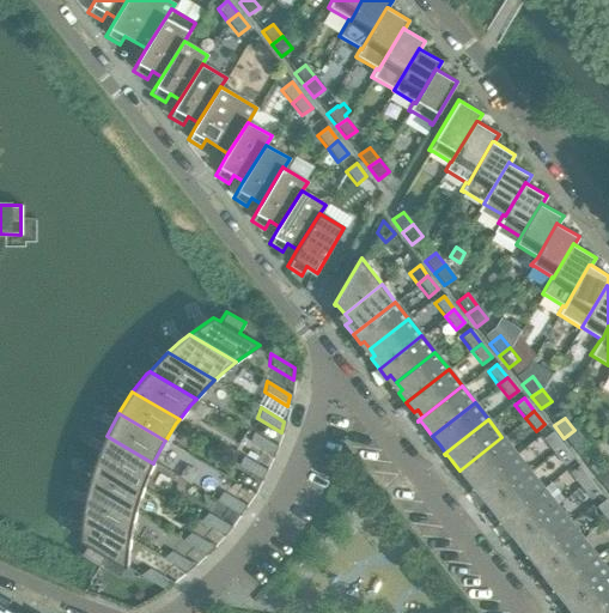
[(584,442),(574,430),(564,438),(573,450),(584,442)]
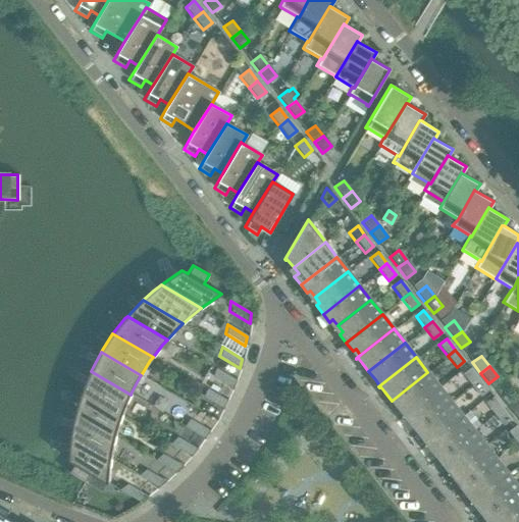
[(234,380),(214,368),(211,377),(230,388),(234,380)]
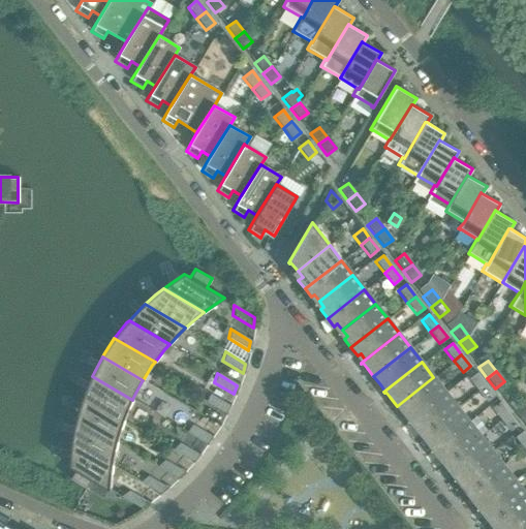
[(485,384),(475,373),(467,379),(476,391),(485,384)]
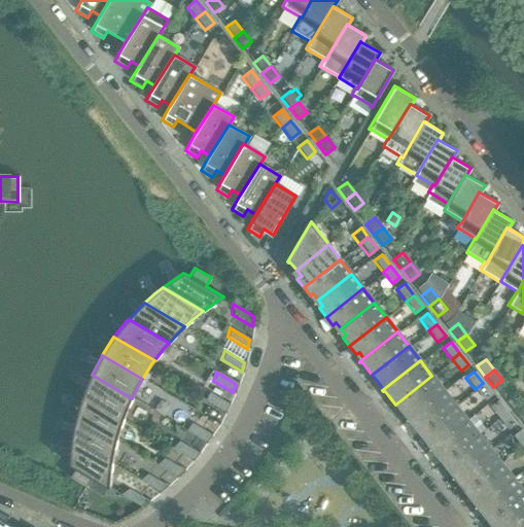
[(132,398),(92,375),(85,388),(82,395),(123,419),(125,415),(132,398)]
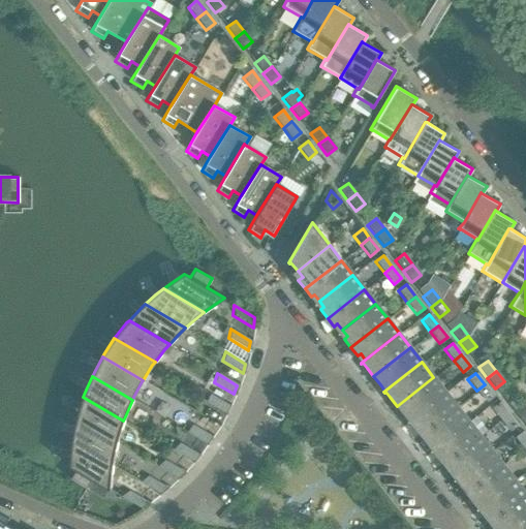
[(411,418),(444,392),(433,377),(397,406),(403,414),(406,412),(411,418)]
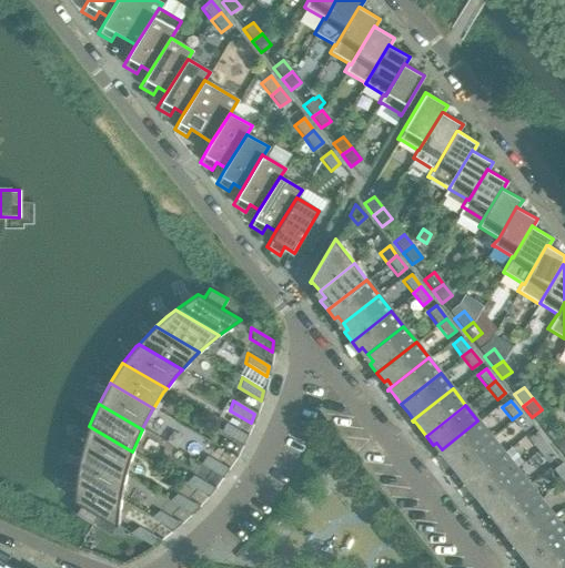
[(531,425),(521,413),(512,419),(522,432),(531,425)]
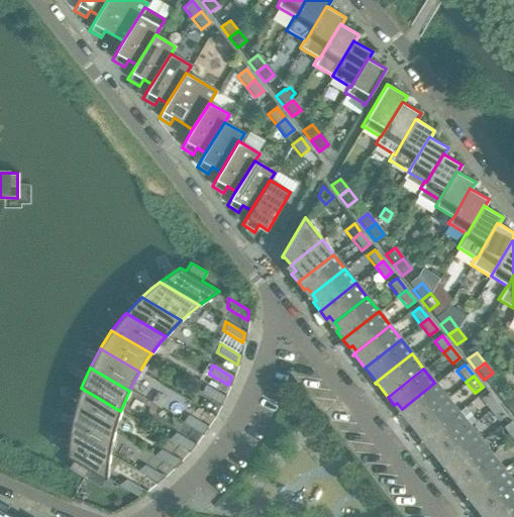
[(410,425),(446,397),(434,383),(402,409),(407,415),(404,417),(410,425)]
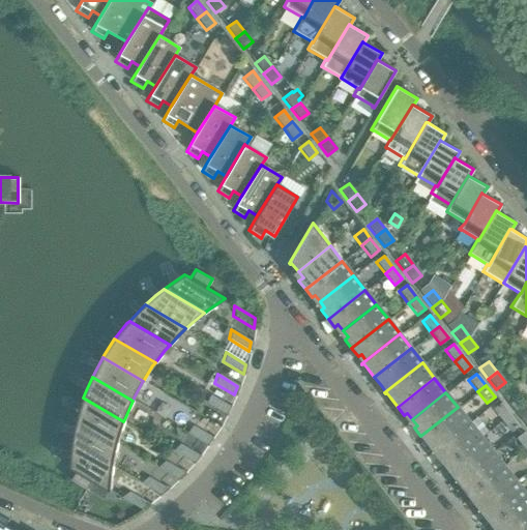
[(229,406),(209,394),(205,403),(225,414),(229,406)]
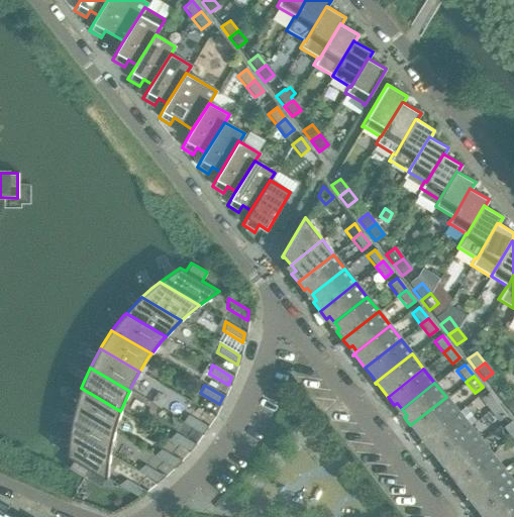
[(512,398),(504,387),(495,394),(503,404),(512,398)]
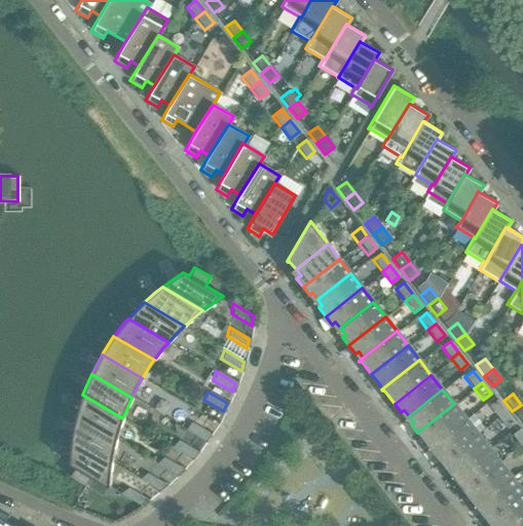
[(122,418),(82,395),(78,406),(76,416),(116,440),(117,433),(122,418)]
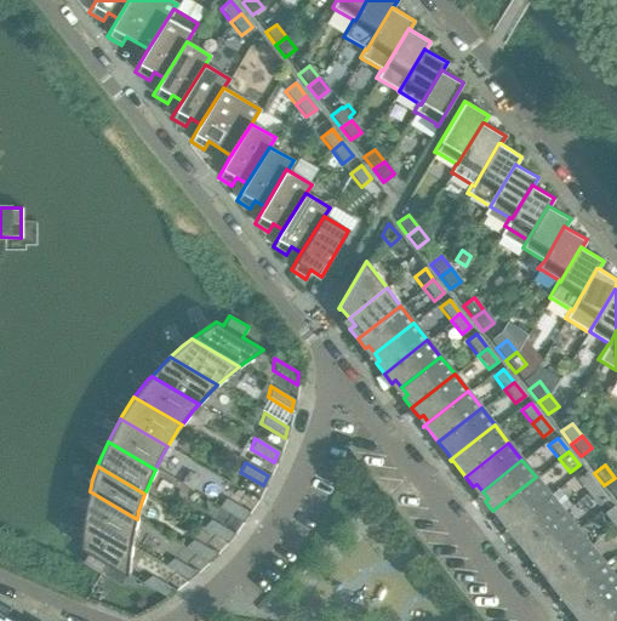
[(595,485),(584,472),(576,479),(587,493),(595,485)]
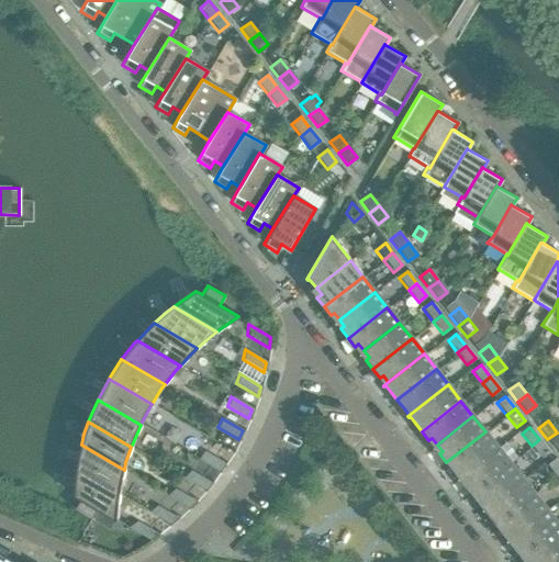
[(461,475),(498,447),(485,431),(446,462),(454,471),(457,469),(461,475)]
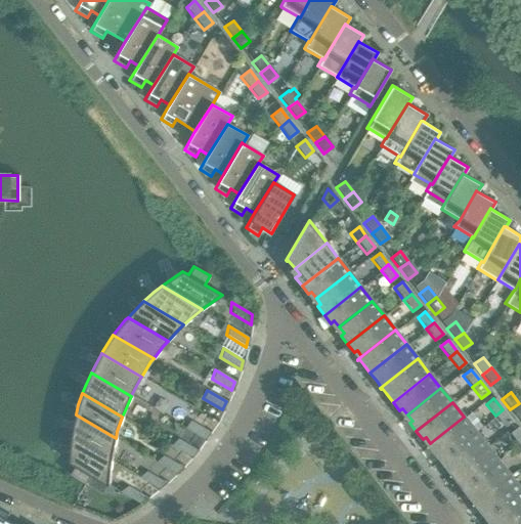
[(520,418),(520,405),(519,403),(510,409),(518,420),(520,418)]
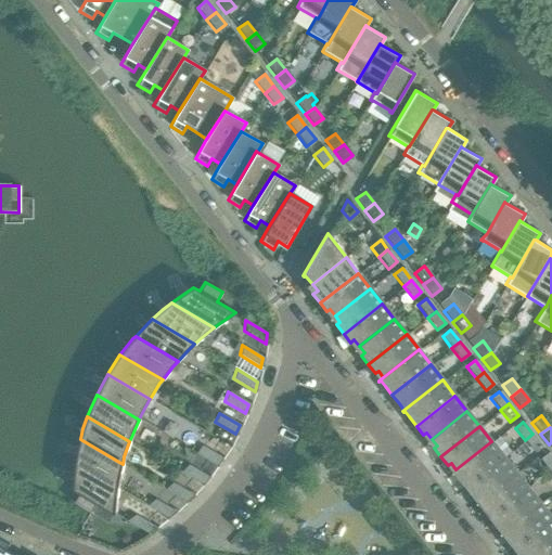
[(542,446),(533,434),(525,440),(534,452),(542,446)]
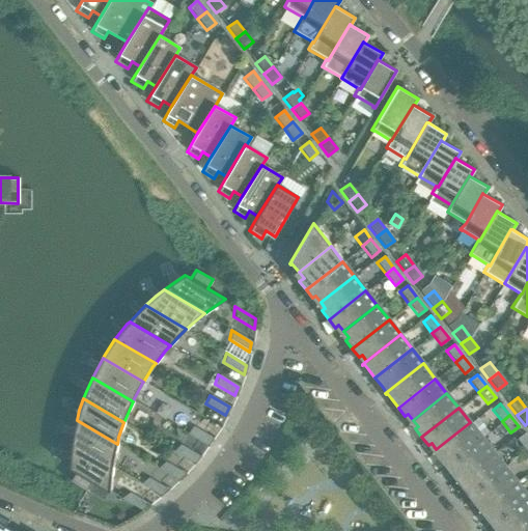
[(117,444),(77,420),(75,429),(72,443),(112,468),(114,456),(117,444)]
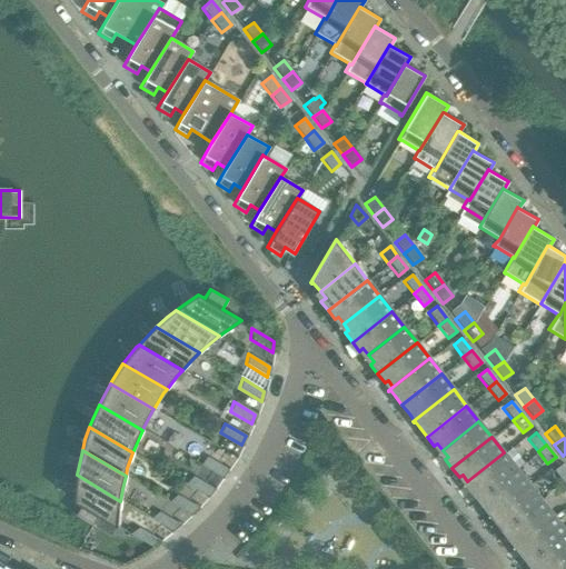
[(467,481),(463,485),(463,486),(465,485),(476,499),(516,469),(504,452),(467,481)]
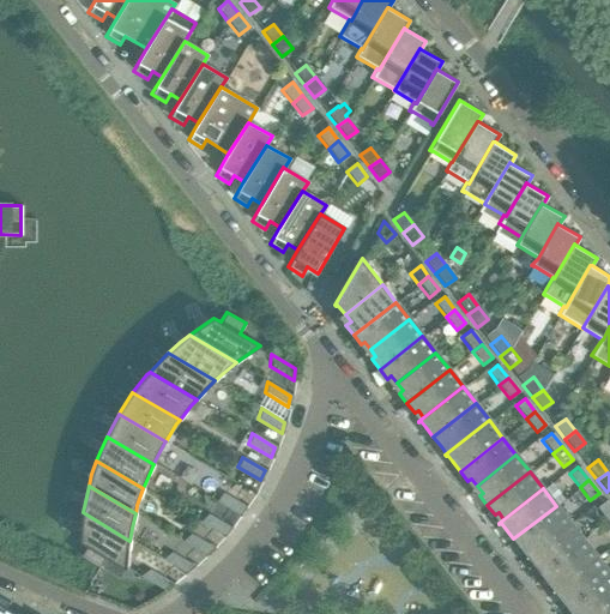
[(245,506),(222,493),(216,501),(239,515),(245,506)]
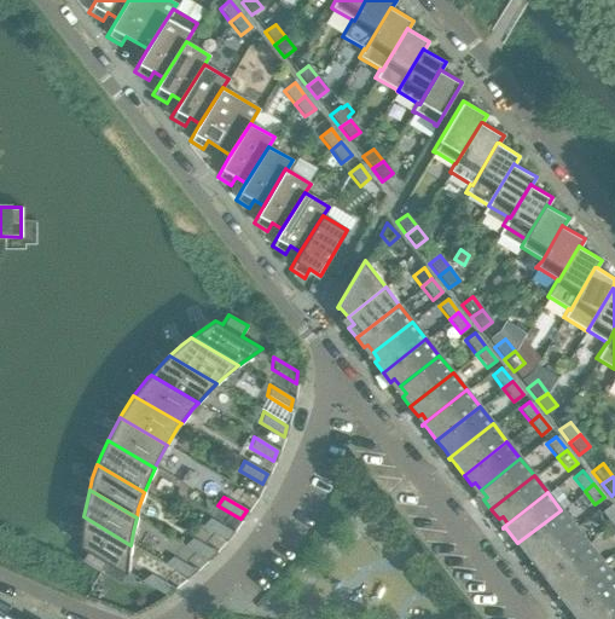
[(614,521),(614,510),(610,504),(601,512),(611,525),(614,521)]
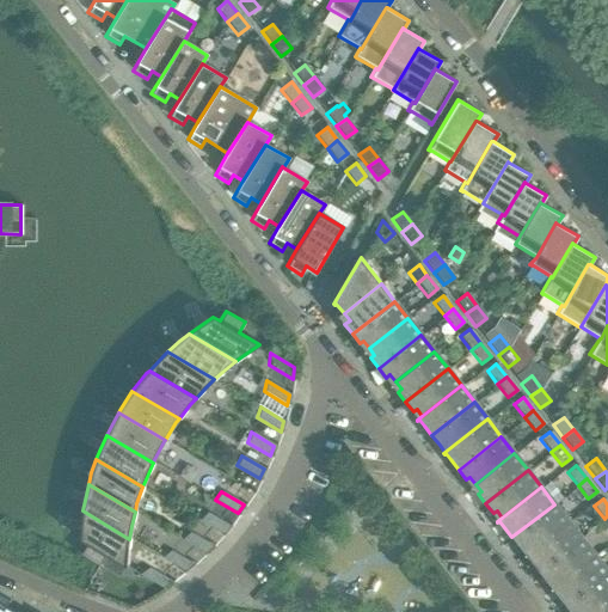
[(529,551),(567,521),(554,505),(511,537),(520,548),(523,544),(529,551)]
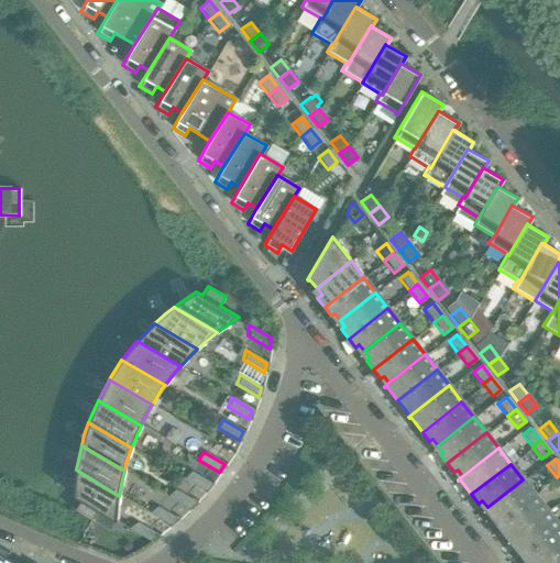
[(118,505),(119,496),(76,470),(75,476),(74,497),(79,500),(74,510),(90,520),(96,510),(117,522),(118,505)]
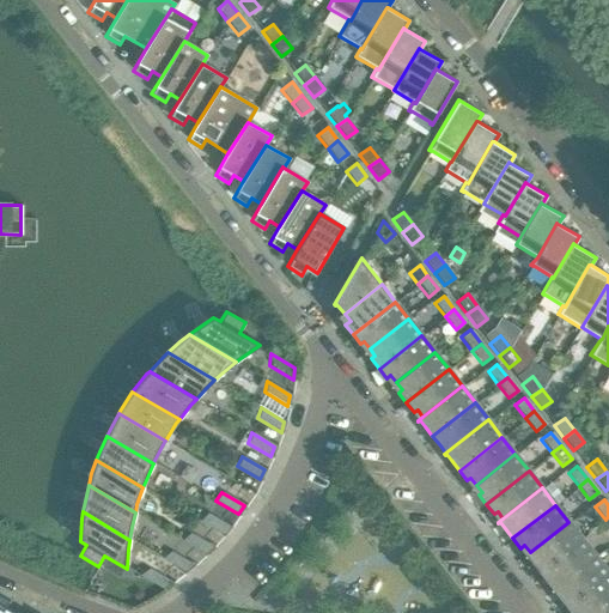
[(230,527),(207,513),(199,521),(223,535),(230,527)]
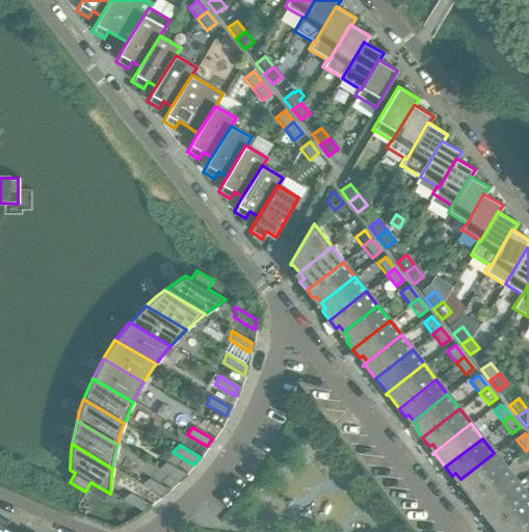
[(460,479),(455,483),(456,483),(457,482),(461,488),(469,497),(505,468),(494,453),(460,479)]
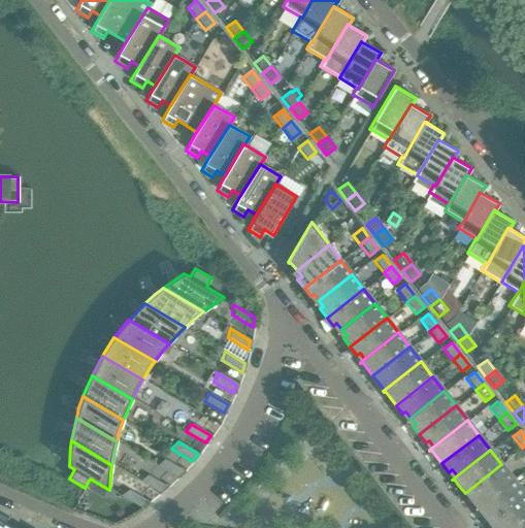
[(183,470),(163,459),(157,465),(176,477),(183,470)]
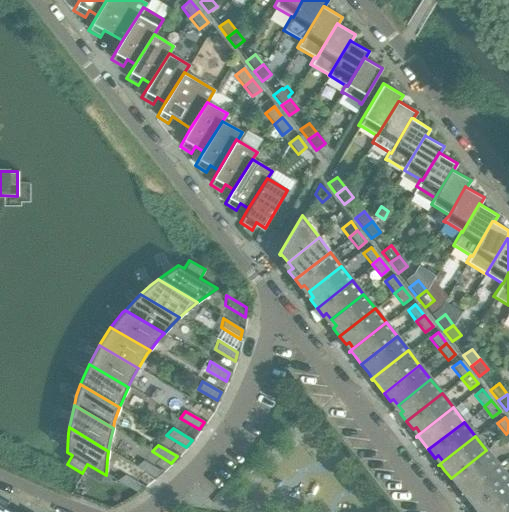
[(486,450),(451,478),(457,486),(461,491),(460,492),(460,493),(497,464),(486,450)]
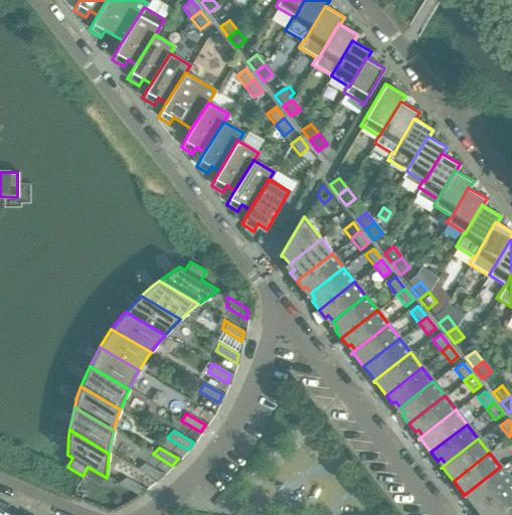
[(162,475),(143,463),(136,469),(155,481),(162,475)]
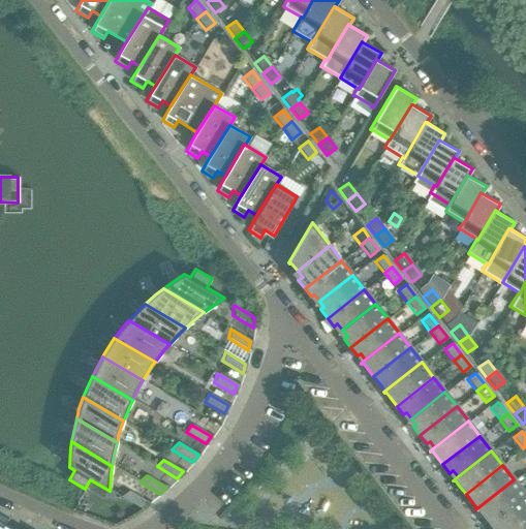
[(514,479),(475,509),(476,510),(477,509),(482,515),(489,523),(525,494),(514,479)]
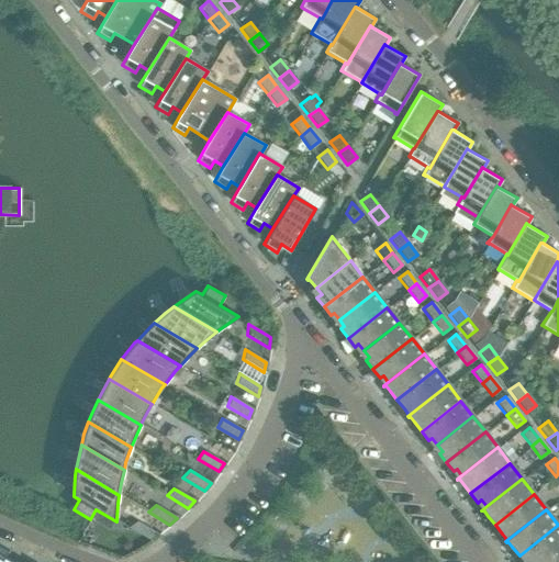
[(157,534),(136,521),(127,527),(148,540),(157,534)]
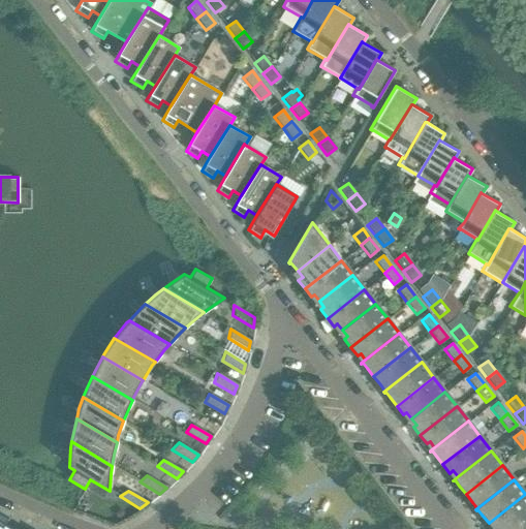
[(525,495),(525,494),(489,523),(493,528),(511,528),(525,517),(525,495)]
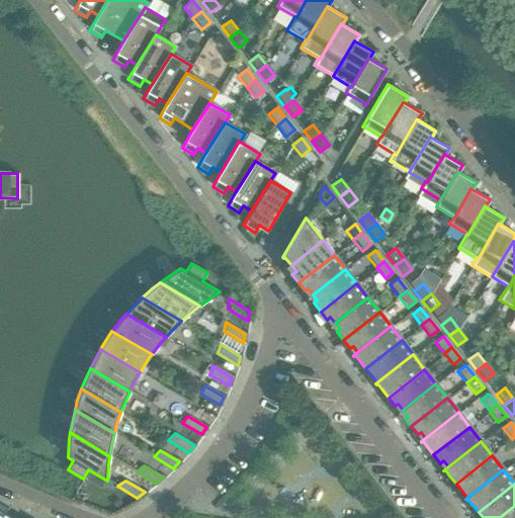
[(514,517),(514,506),(500,517),(514,517)]
